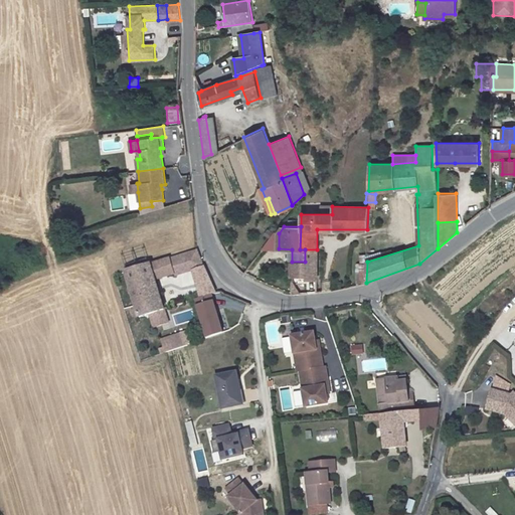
[(317,249),(305,249),(305,262),(292,262),(292,275),(307,276),(307,279),(317,279),(317,249)]
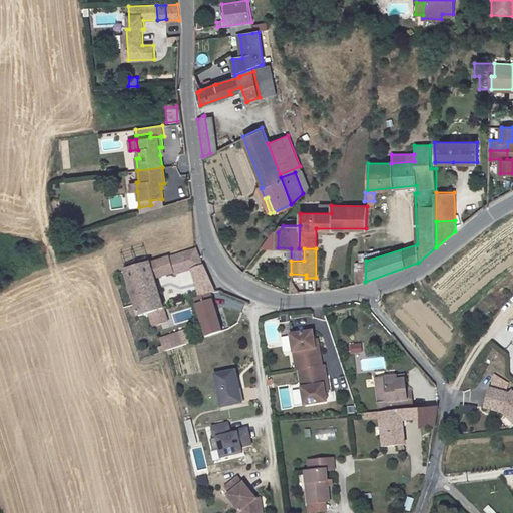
[(168,257),(124,270),(139,316),(164,308),(154,277),(174,271),(168,257)]
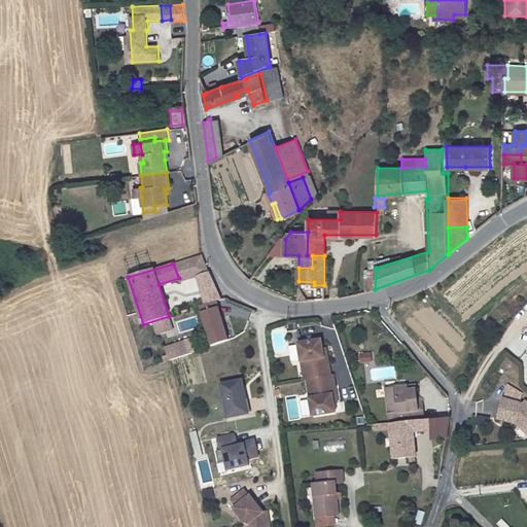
[(209,274),(198,277),(206,305),(216,302),(221,300),(209,274)]
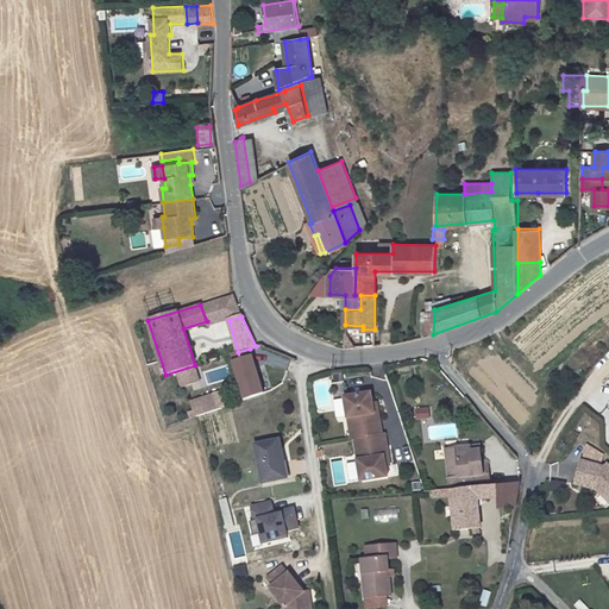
[(253,356),(250,349),(238,352),(231,355),(233,363),(253,356)]
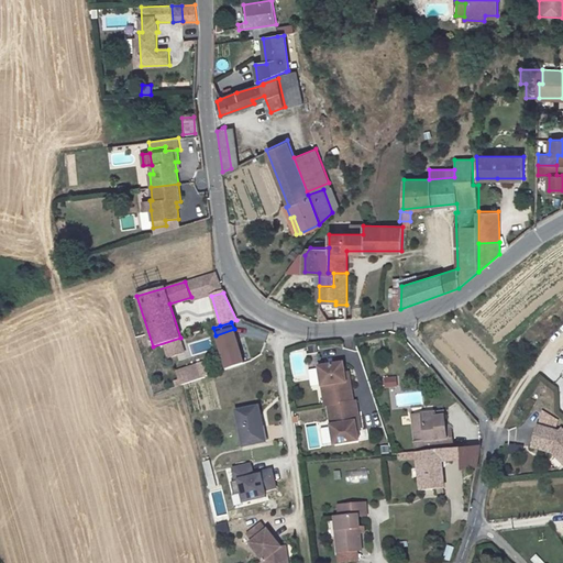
[(244,363),(234,329),(216,335),(225,368),(244,363)]
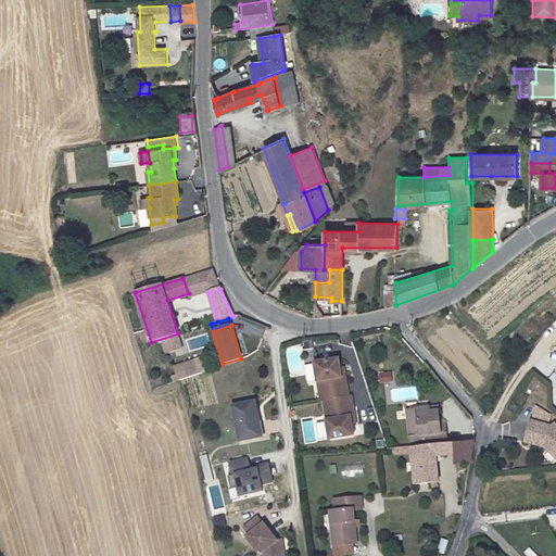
[(341,357),(316,361),(323,400),(325,400),(330,438),(354,434),(353,425),(352,416),(355,416),(353,395),(350,395),(346,376),(343,376),(342,367),(341,357)]
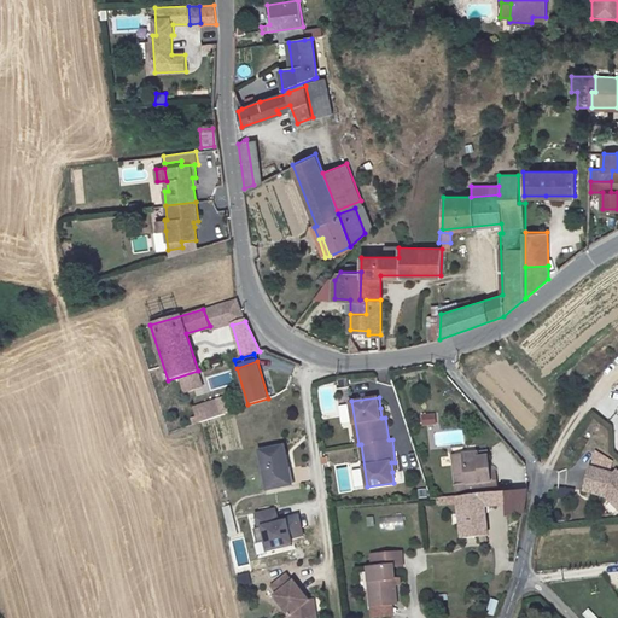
[(190,406),(193,423),(219,417),(215,400),(190,406)]
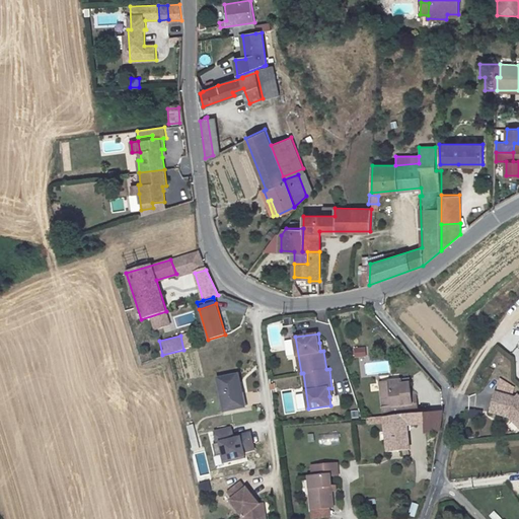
[(366,346),(357,346),(357,355),(367,355),(366,346)]
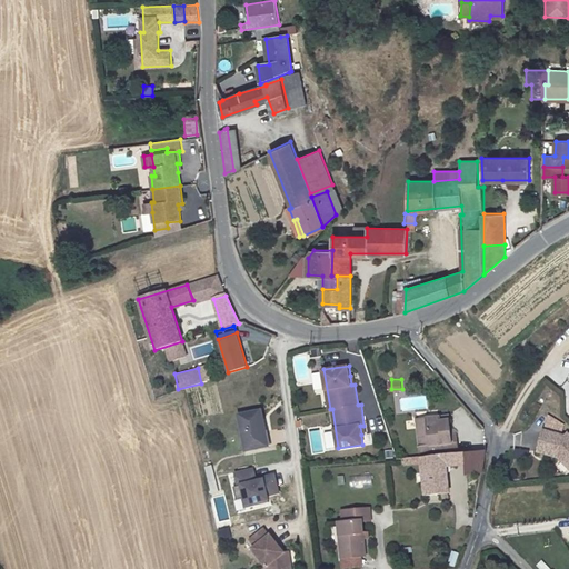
[(261,410),(240,415),(247,450),(267,447),(263,432),(266,431),(261,410)]
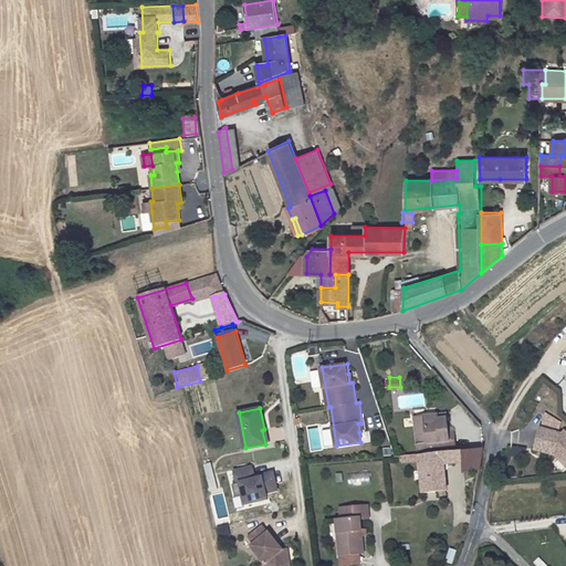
[(416,416),(419,454),(457,451),(456,439),(450,439),(449,432),(448,417),(438,418),(438,413),(416,416)]
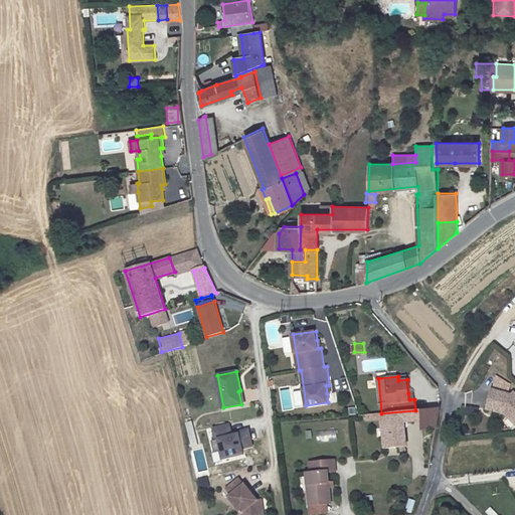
[(505,409),(510,410),(514,414),(514,392),(511,389),(511,391),(510,392),(492,387),(486,408),(504,413),(505,409)]
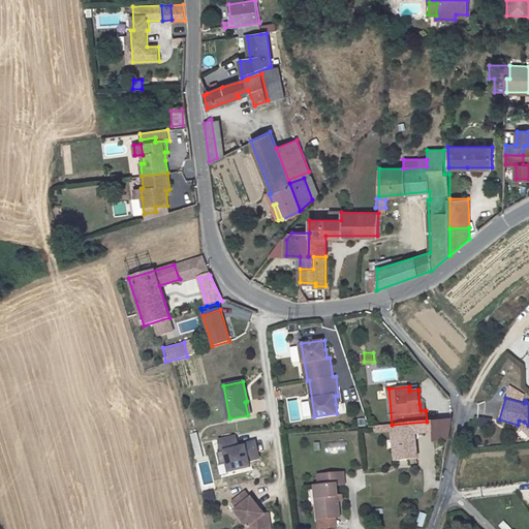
[(427,422),(392,425),(396,461),(418,458),(415,433),(433,431),(434,440),(448,438),(452,419),(427,422)]
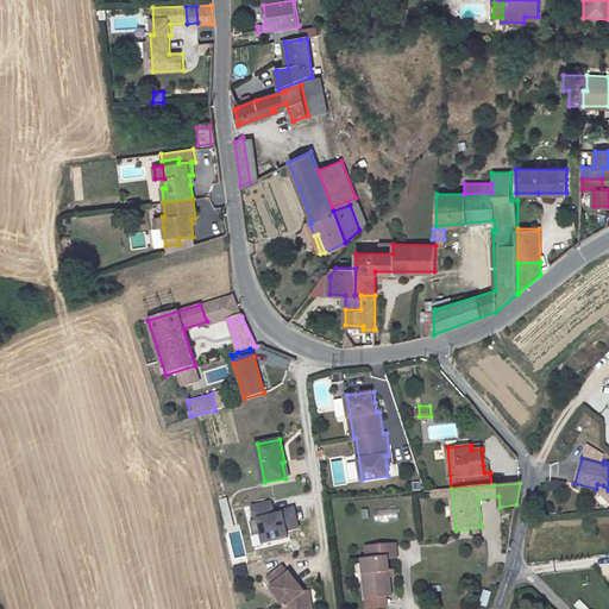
[(601,490),(608,497),(608,490),(603,485),(597,484),(596,489),(601,490)]
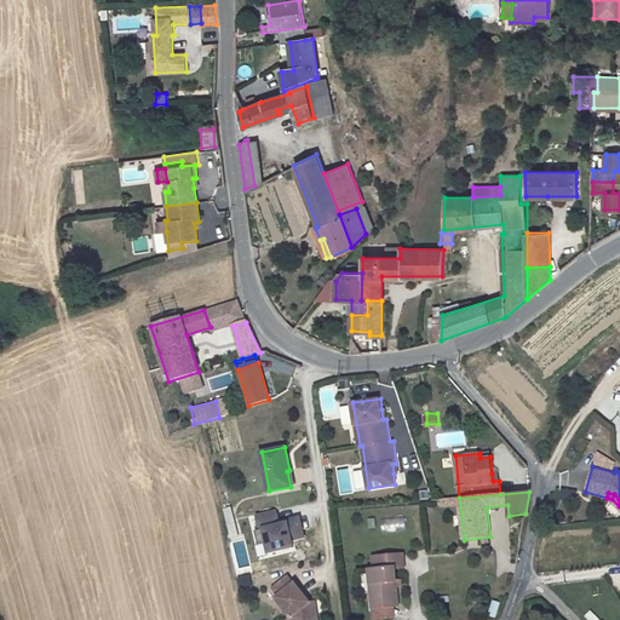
[(291,540),(304,537),(299,517),(286,521),(286,523),(279,524),(279,522),(275,510),(256,515),(259,529),(254,530),(258,545),(264,544),(267,543),(269,551),(280,547),(281,550),(293,547),(291,540)]
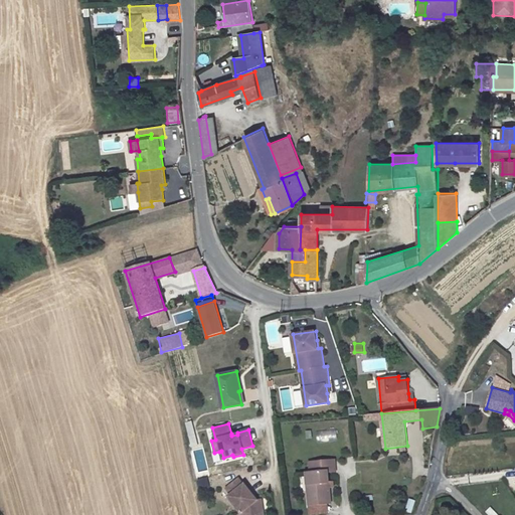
[(317,439),(335,439),(335,430),(317,431),(317,439)]
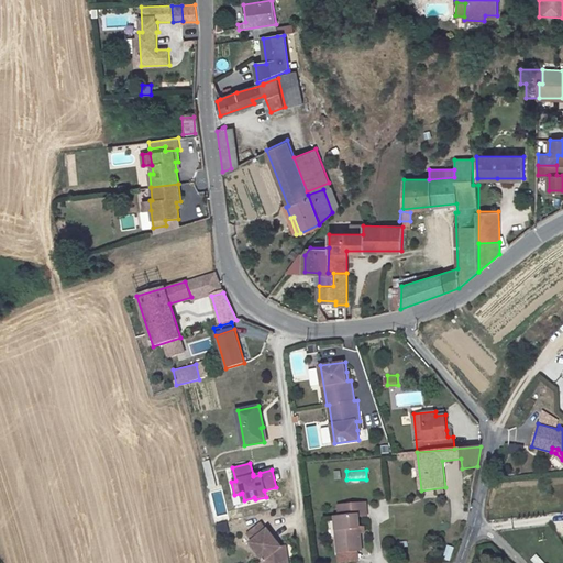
[(242,503),(255,499),(254,497),(244,500),(242,493),(240,494),(242,503)]
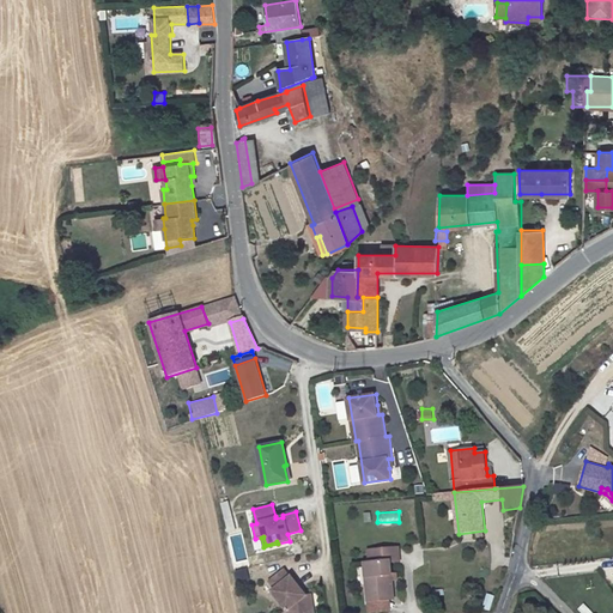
[(392,559),(365,560),(368,599),(394,598),(392,559)]
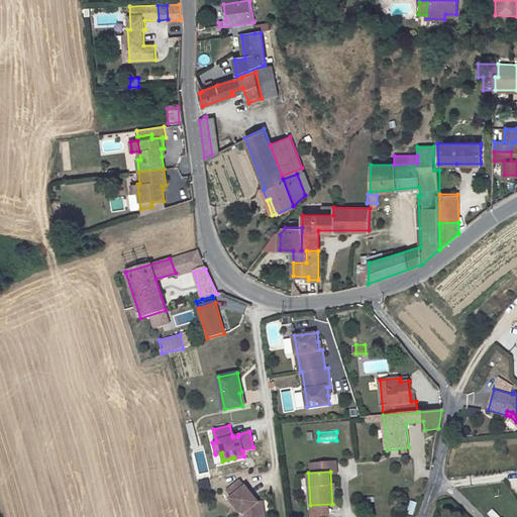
[(257,501),(247,486),(245,488),(241,482),(228,491),(232,497),(229,498),(240,514),(240,516),(263,516),(262,507),(257,508),(254,503),(257,501)]
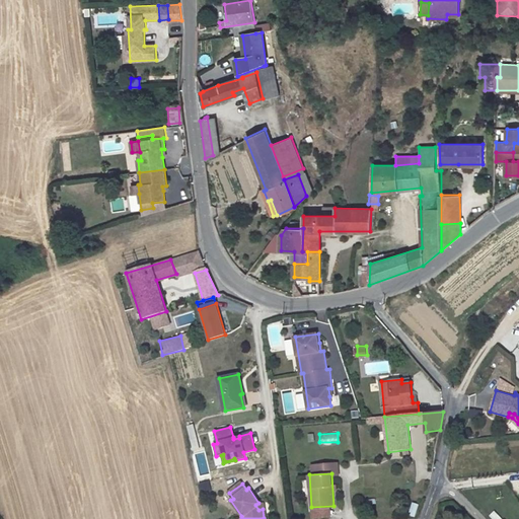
[(502,518),(493,510),(488,516),(490,518),(502,518)]
